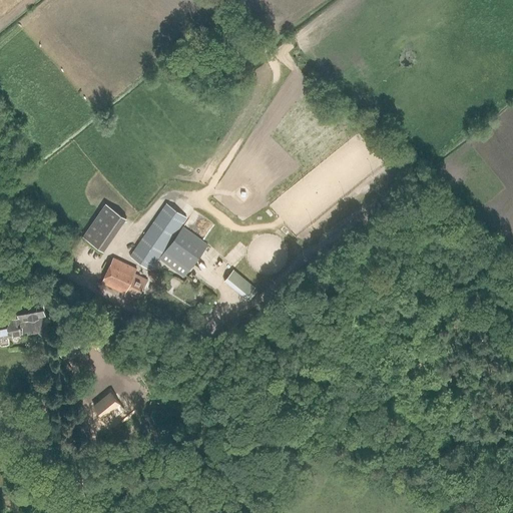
[(372,197),(365,205),(373,212),(380,204),(372,197)]
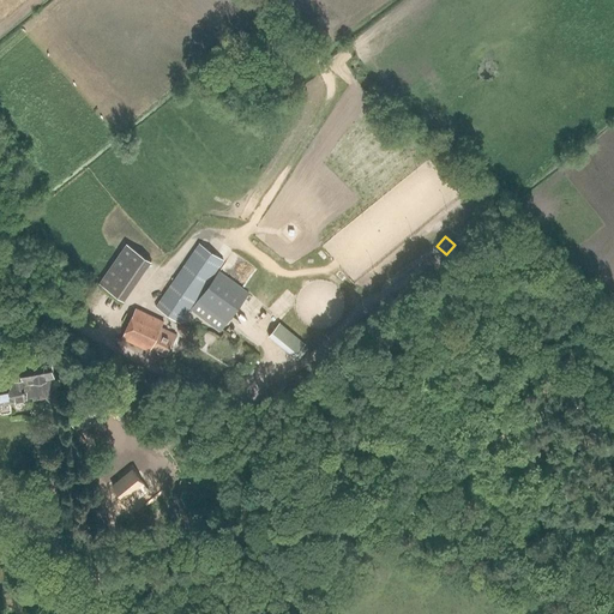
[(126,242),(101,283),(127,300),(152,259),(126,242)]
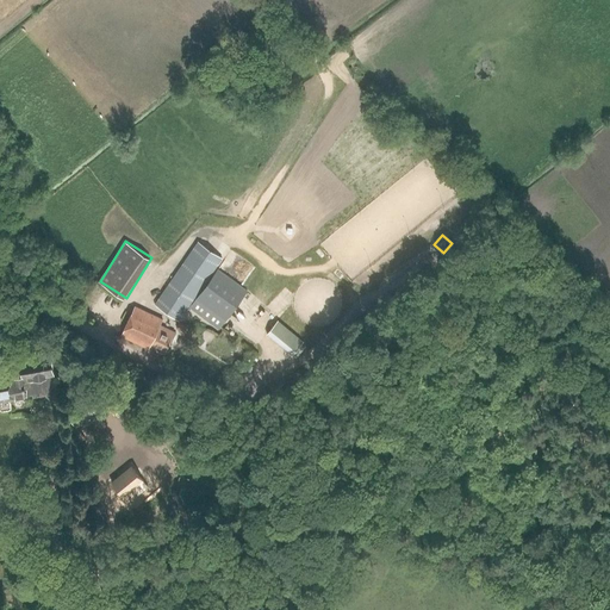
[(179,321),(222,259),(198,242),(155,305),(179,321)]
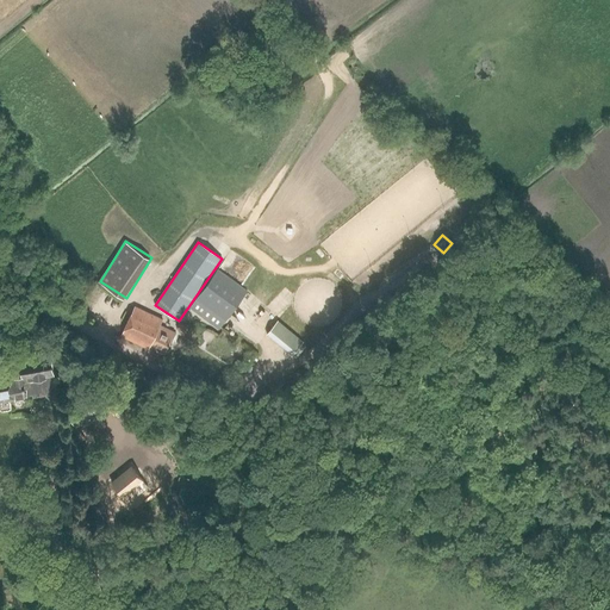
[(218,269),(190,307),(219,329),(247,291),(218,269)]
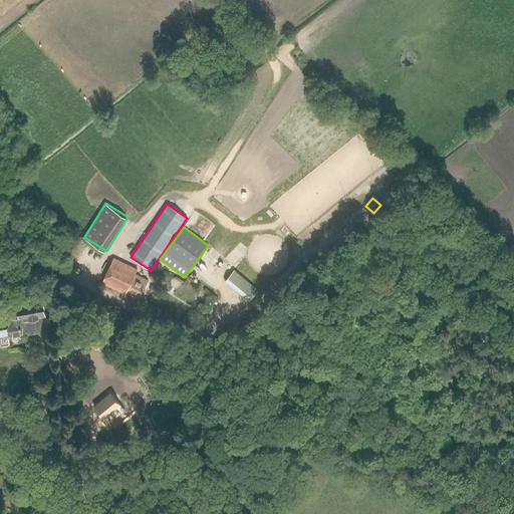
[(140,296),(148,280),(135,274),(138,270),(113,259),(102,283),(125,294),(127,290),(140,296)]
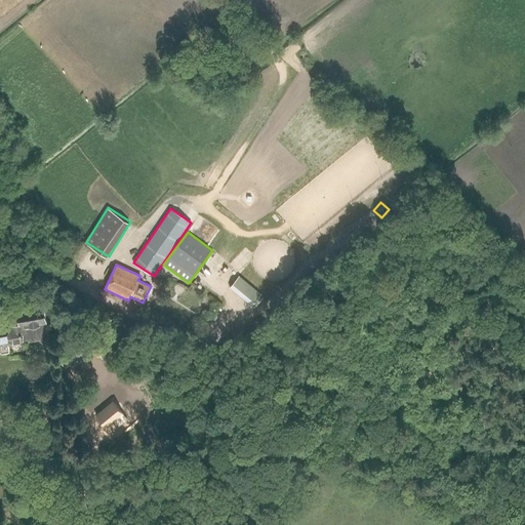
[(238,275),(229,286),(255,308),(263,298),(259,295),(264,290),(257,285),(254,289),(238,275)]
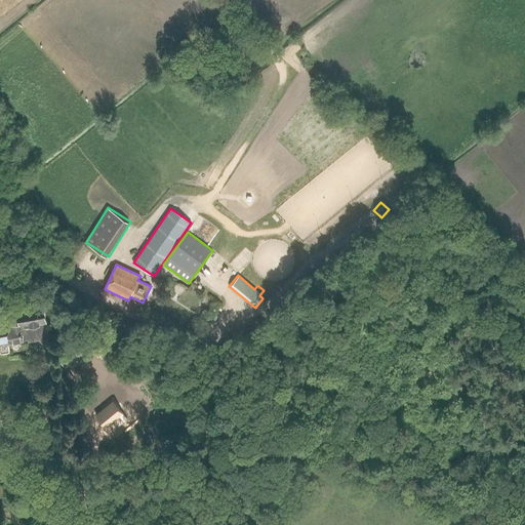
[(155,278),(152,283),(158,286),(161,281),(155,278)]
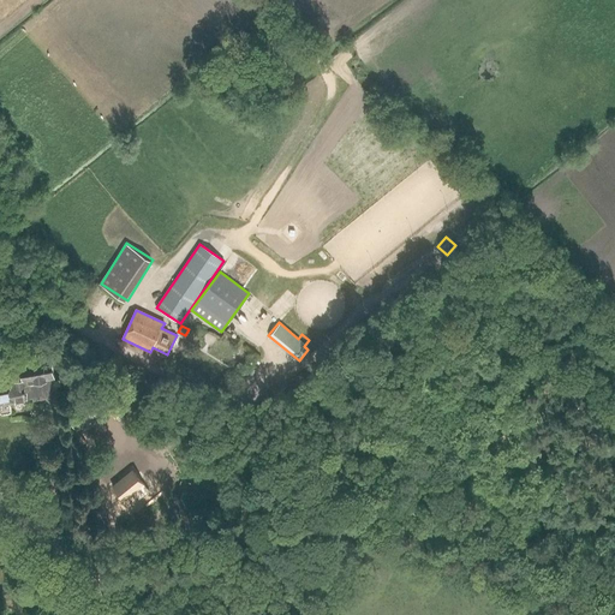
[(57,402),(58,396),(51,356),(21,362),(23,378),(11,381),(11,383),(0,386),(0,411),(3,413),(12,412),(10,400),(27,396),(28,399),(34,398),(34,400),(47,398),(47,399),(51,402),(57,402)]
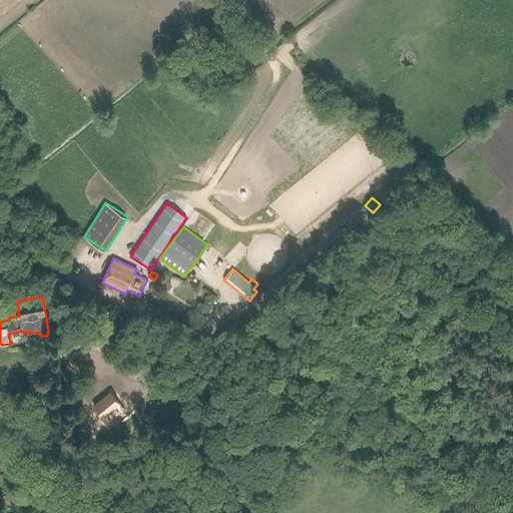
[(125,410),(110,392),(93,407),(103,418),(111,411),(116,417),(125,410)]
